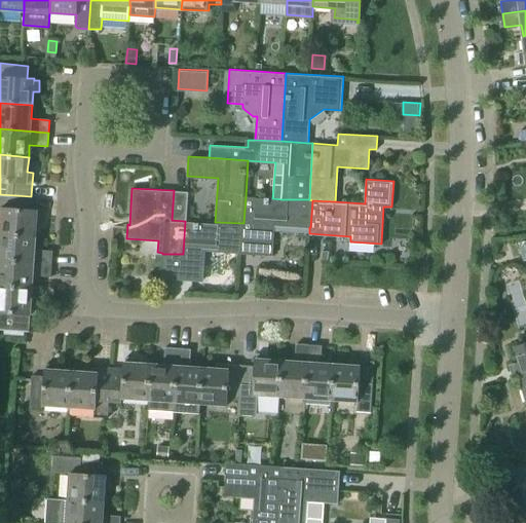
[(187,191),(174,190),(172,220),(185,221),(186,221),(186,220),(187,191)]
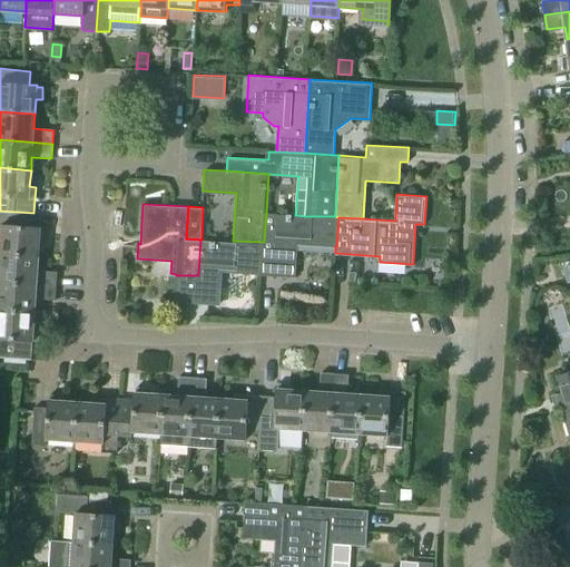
[(33,213),(0,211),(0,224),(2,224),(0,247),(0,253),(39,256),(40,241),(45,241),(46,228),(40,228),(41,226),(33,226),(33,213)]
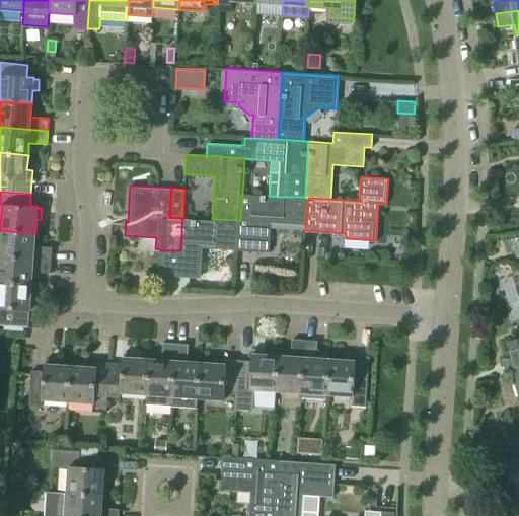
[(305,197),(278,197),(269,196),(242,195),(240,220),(238,249),(271,251),(273,221),(305,224),(306,224),(308,198),(305,197)]
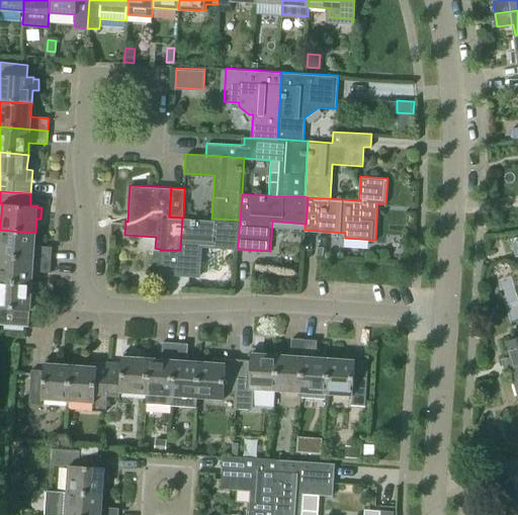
[(240,220),(211,219),(183,217),(183,218),(182,218),(180,250),(160,250),(158,273),(198,275),(200,247),(238,249),(240,220)]
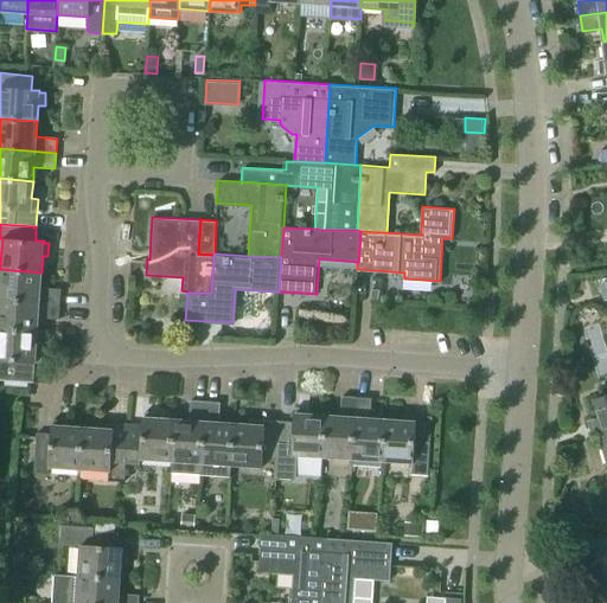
[(0,299),(59,303),(61,289),(40,287),(42,273),(0,269),(0,299)]
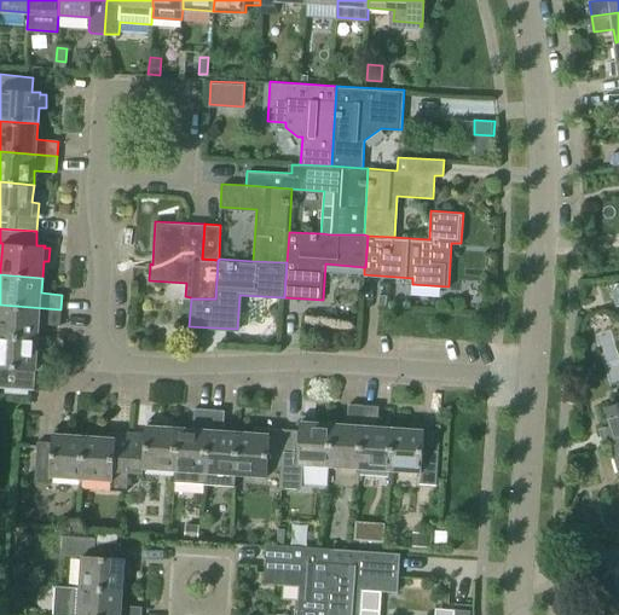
[(0,335),(38,338),(39,323),(59,325),(61,309),(0,305),(0,335)]
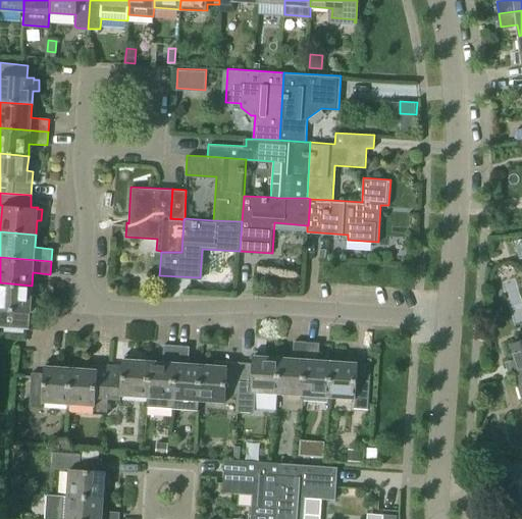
[(0,282),(0,326),(29,329),(30,311),(35,311),(36,301),(31,300),(32,286),(0,282)]
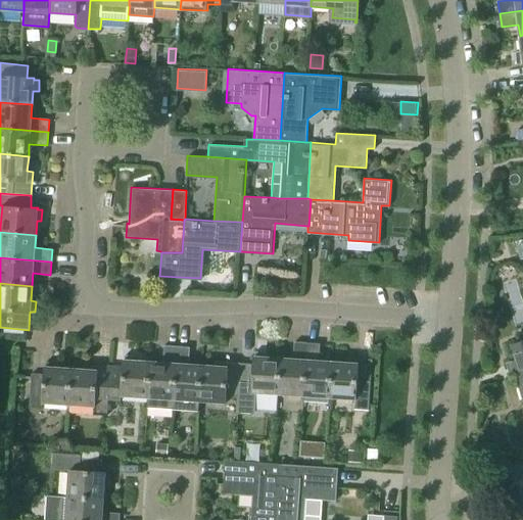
[(512,360),(506,362),(509,374),(516,372),(522,395),(522,339),(512,343),(516,359),(512,360)]
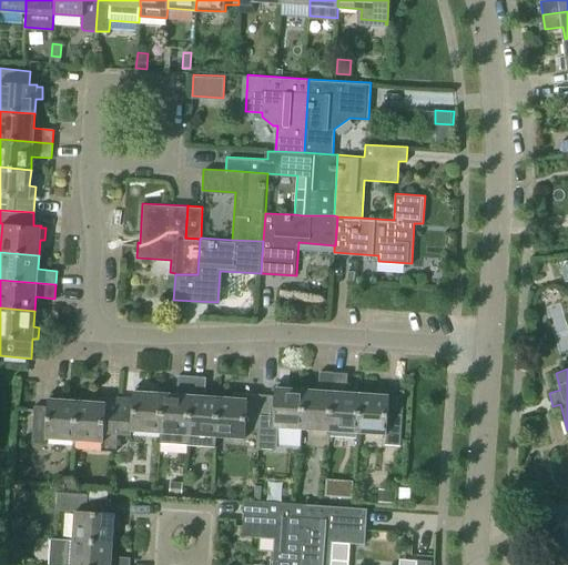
[(317,389),(304,389),(302,427),(330,429),(333,370),(318,370),(317,389)]
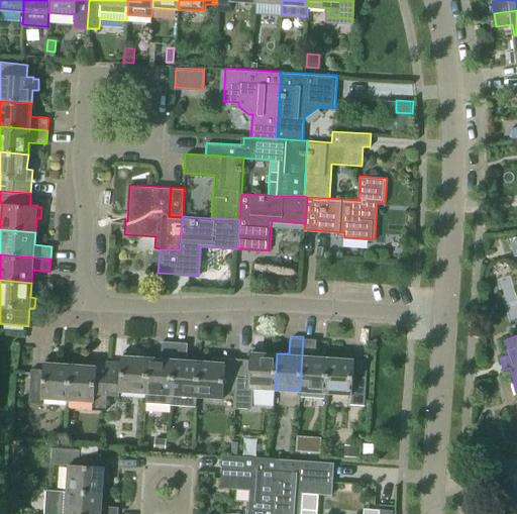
[(316,337),(303,336),(300,390),(325,392),(328,356),(315,355),(316,337)]
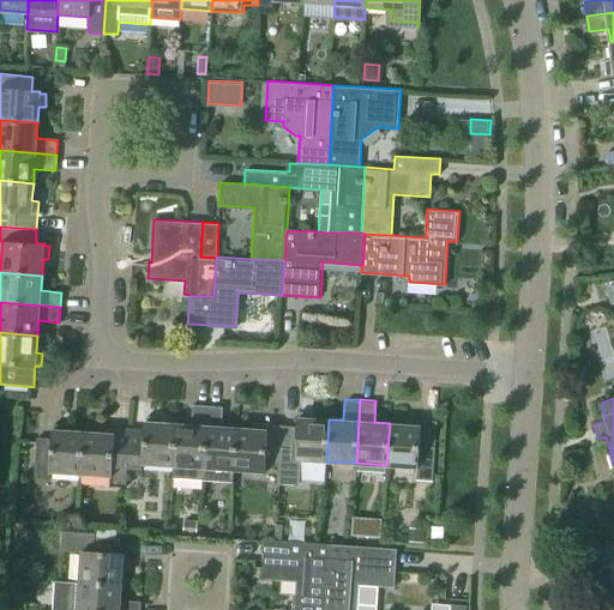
[(200,478),(206,405),(192,404),(191,424),(175,423),(173,465),(172,477),(200,478)]
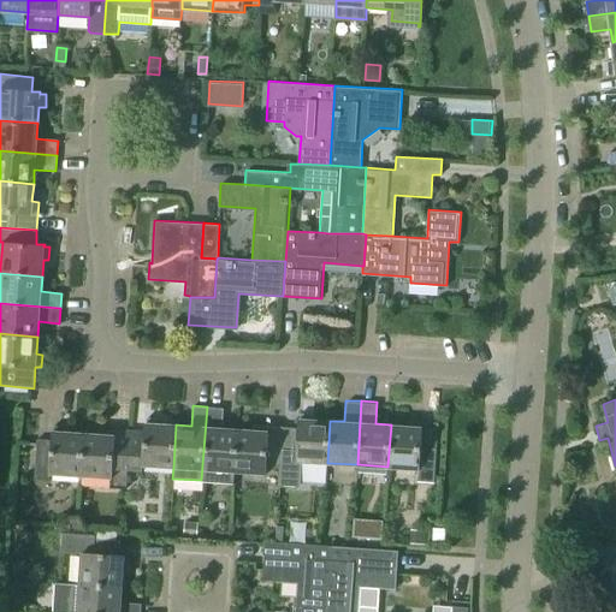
[(236,429),(221,428),(223,408),(207,406),(201,480),(232,482),(234,470),(236,429)]
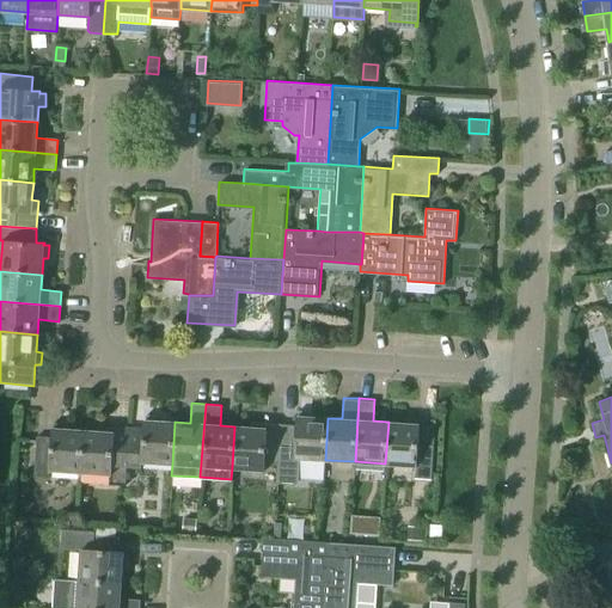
[(303,458),(325,460),(328,418),(311,417),(311,411),(298,410),(298,416),(295,416),(294,424),(282,423),(280,461),(279,481),(301,483),(303,458)]
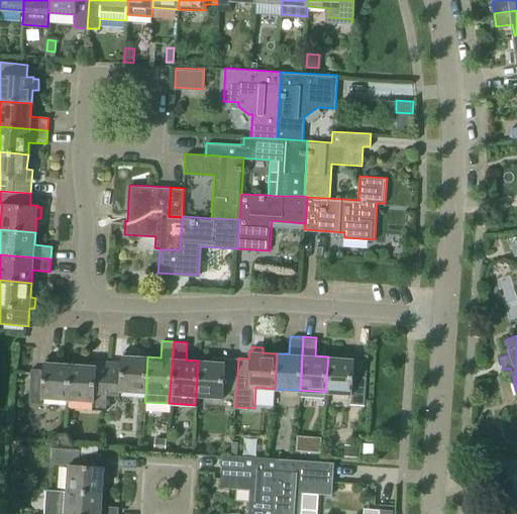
[(108,361),(106,394),(119,395),(119,390),(145,392),(147,356),(132,355),(133,351),(122,350),(122,355),(120,355),(120,362),(108,361)]
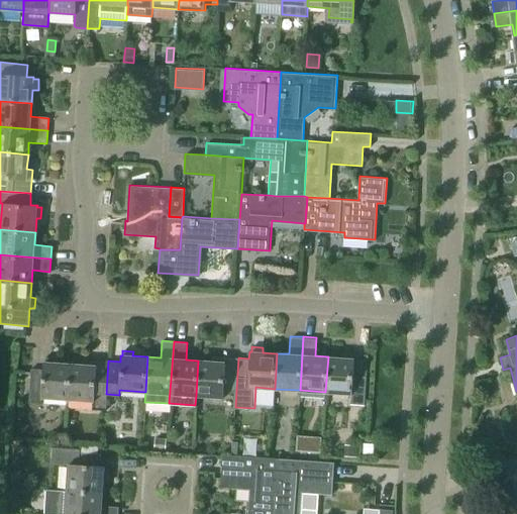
[(342,357),(328,356),(325,392),(352,393),(352,394),(351,404),(364,404),(364,400),(366,367),(367,353),(352,353),(342,352),(342,357)]
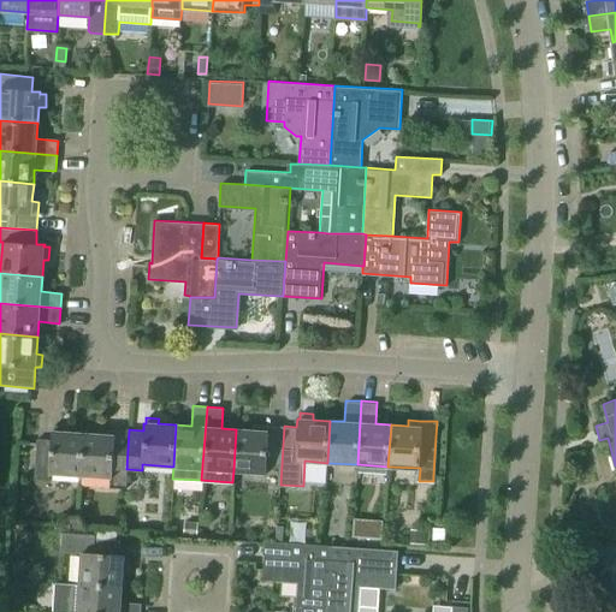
[(253,429),(236,429),(234,470),(265,471),(266,464),(282,464),(284,426),(253,423),(253,429)]
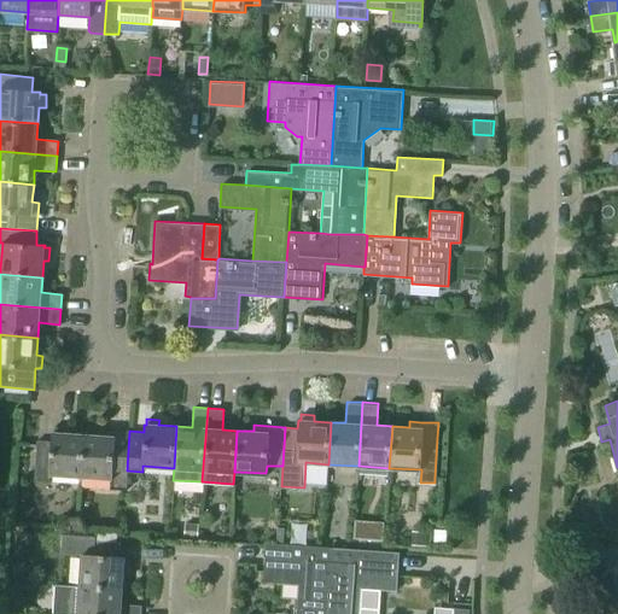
[(50,474),(80,477),(83,434),(66,433),(66,427),(54,426),(53,432),(52,432),(51,440),(36,439),(35,479),(50,480),(50,474)]
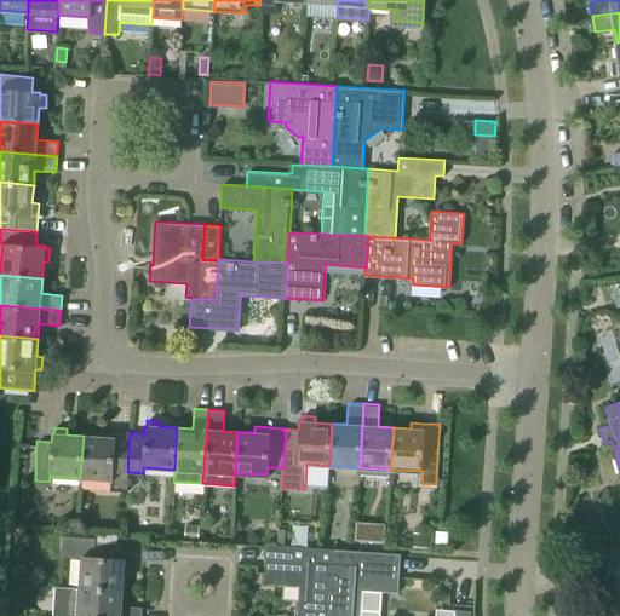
[(127,472),(130,432),(102,431),(102,436),(84,436),(80,478),(112,479),(110,490),(126,491),(127,472)]
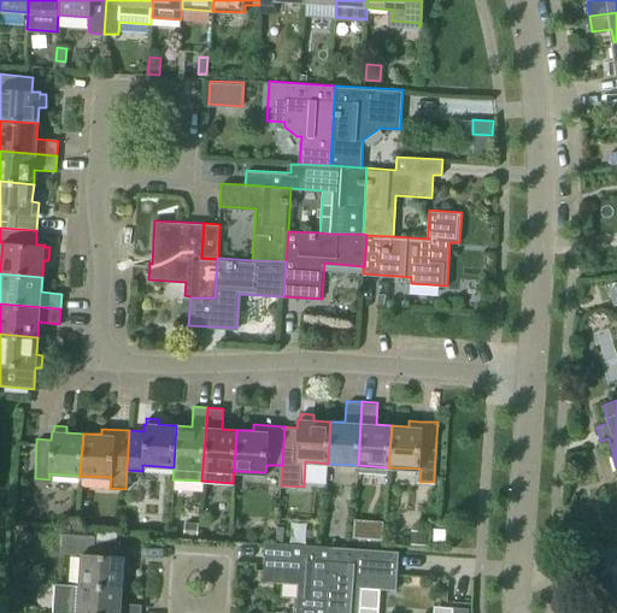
[(356,516),(354,534),(382,535),(383,517),(356,516)]
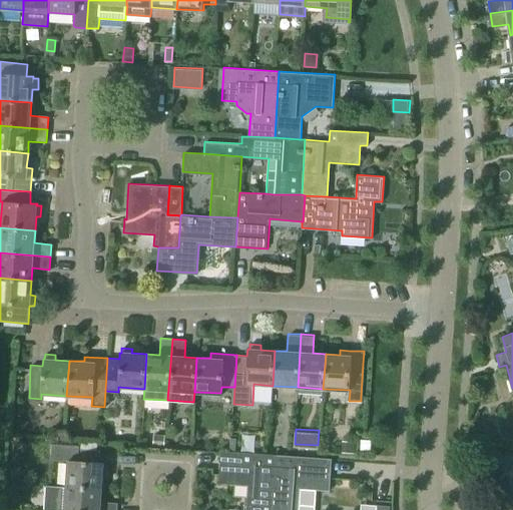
[(244,431),(243,447),(254,447),(255,432),(244,431)]
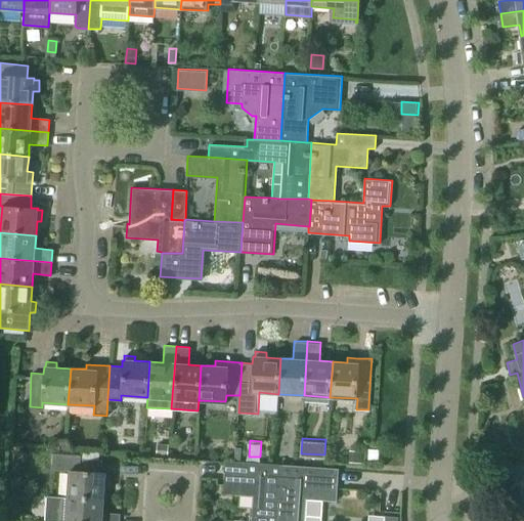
[(158,444),(157,453),(167,454),(167,444),(158,444)]
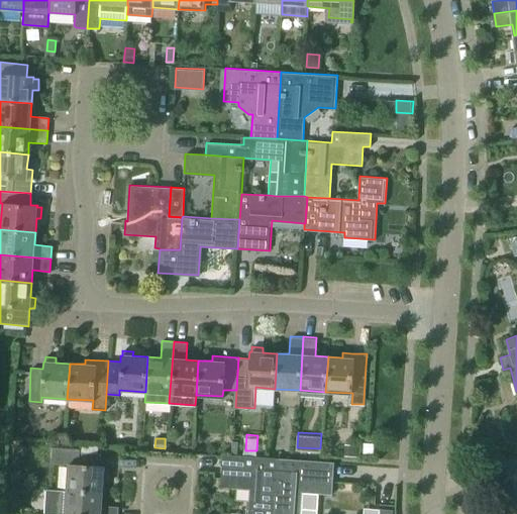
[(364,443),(364,444),(364,452),(374,452),(374,443),(364,443)]
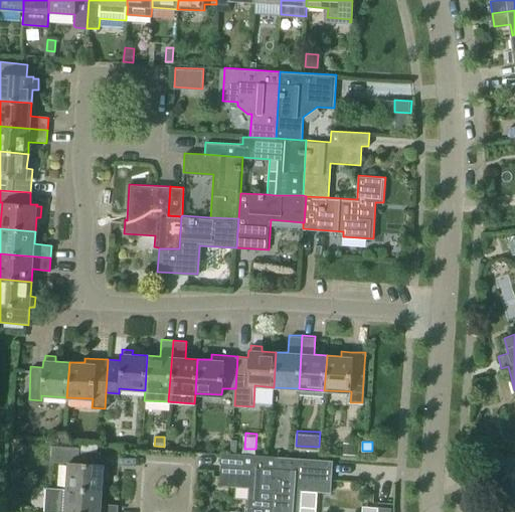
[(343,454),(356,455),(356,445),(344,444),(343,454)]
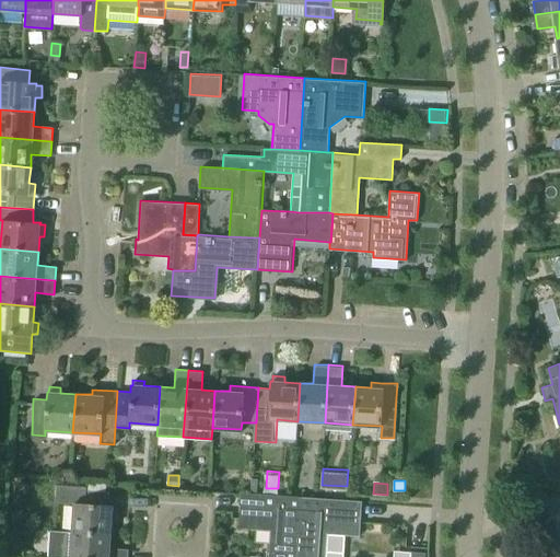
[(105,491),(86,490),(86,486),(57,484),(55,501),(69,502),(74,503),(72,532),(111,534),(112,519),(117,519),(118,508),(113,507),(113,505),(105,505),(105,491)]
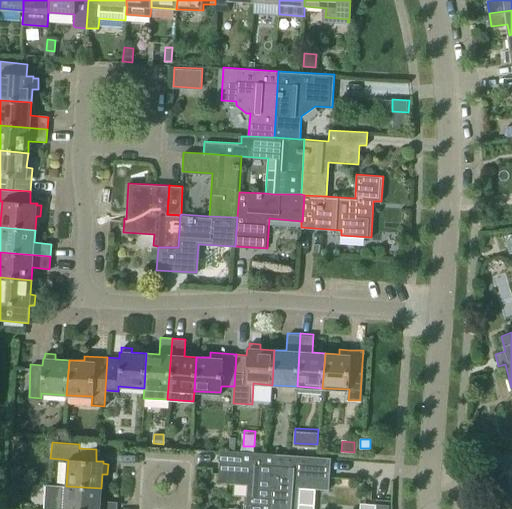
[(247,497),(246,508),(272,508),(275,454),(220,450),(218,482),(248,484),(247,497)]
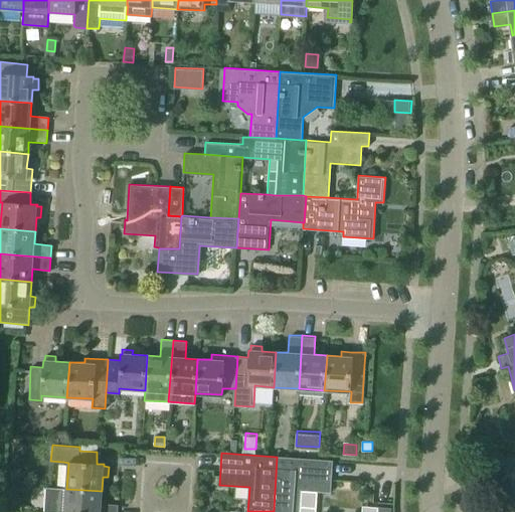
[(334,460),(277,457),(274,511),(299,511),(301,491),(332,493),(334,460)]
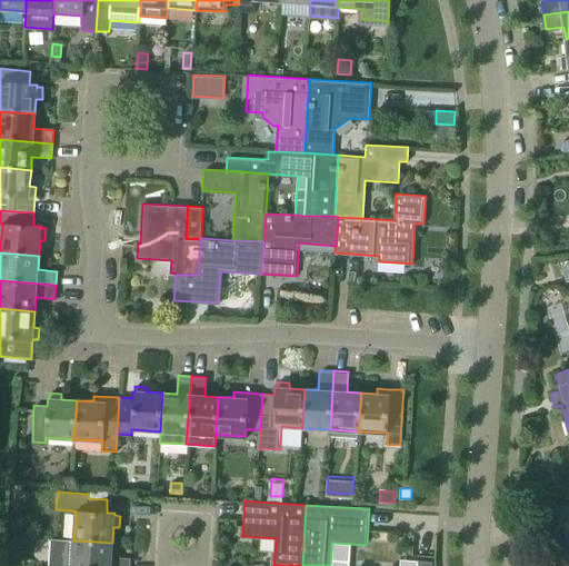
[(55,565),(130,565),(131,558),(111,556),(112,543),(73,540),(50,538),(49,565),(55,565)]
